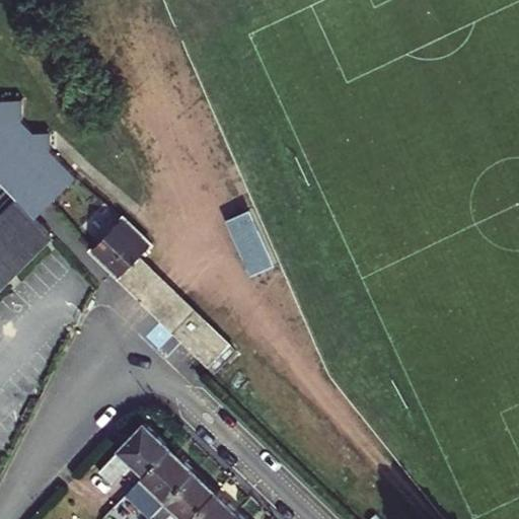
[(0,99),(0,180),(17,198),(35,216),(52,201),(77,175),(50,148),(49,133),(33,133),(20,121),(21,99),(0,99)]
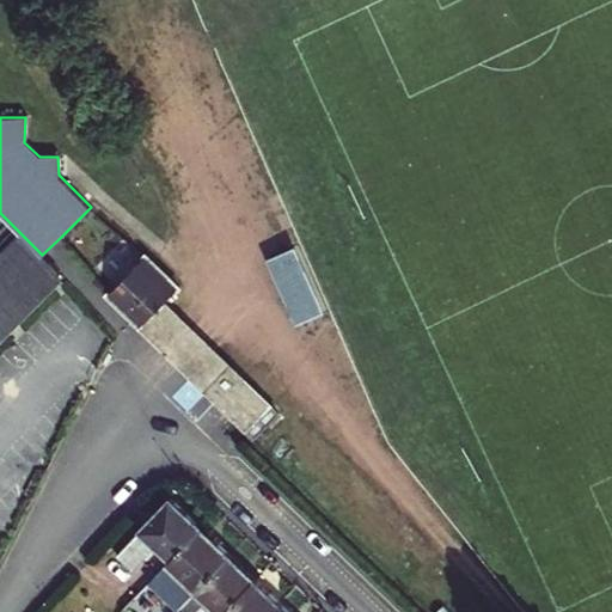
[(8,303),(49,262),(42,255),(20,233),(0,254),(0,329),(1,331),(7,325),(19,313),(8,303)]
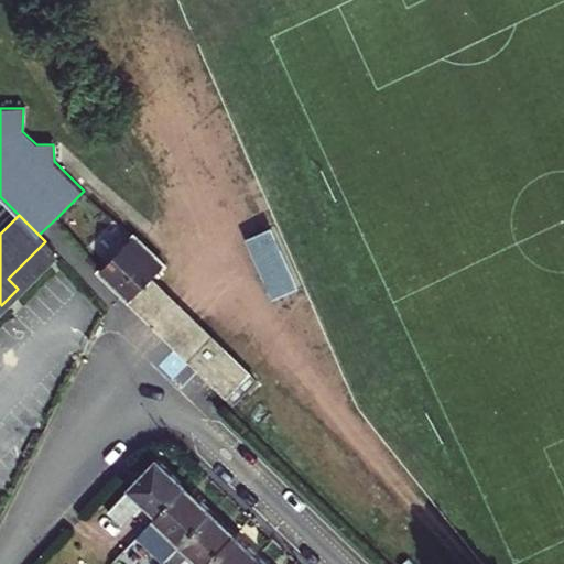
[(278,225),(247,239),(273,299),(304,285),(278,225)]
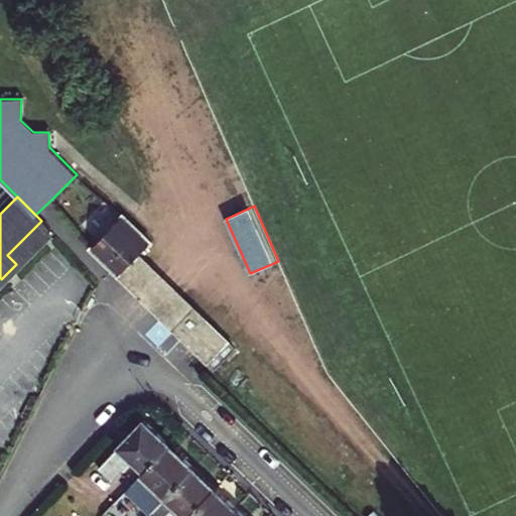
[(119,276),(140,254),(152,241),(123,213),(89,248),(119,276)]
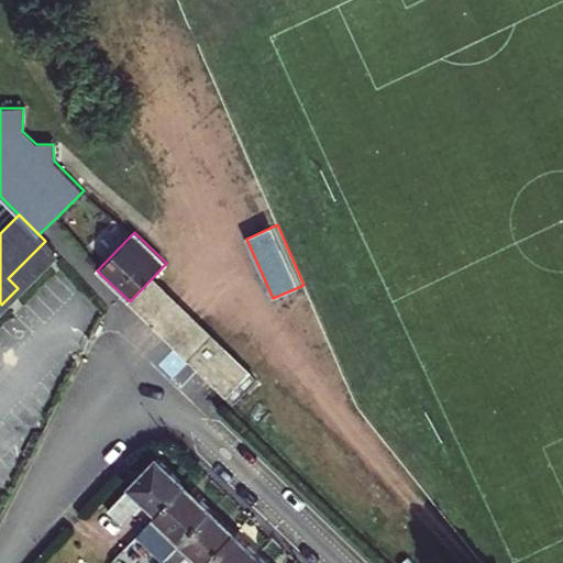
[(8,278),(18,288),(55,252),(45,241),(8,278)]
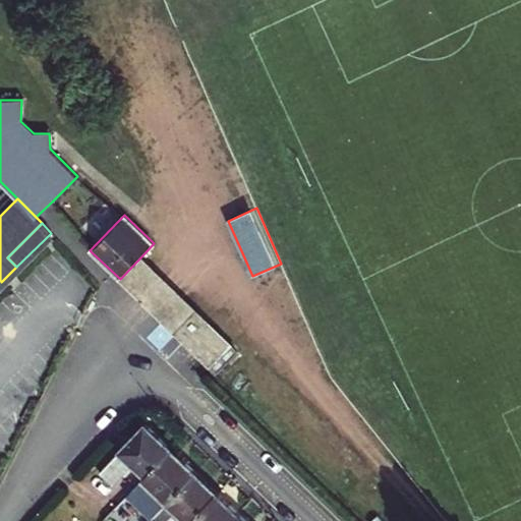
[(141,256),(120,279),(164,320),(185,298),(141,256)]
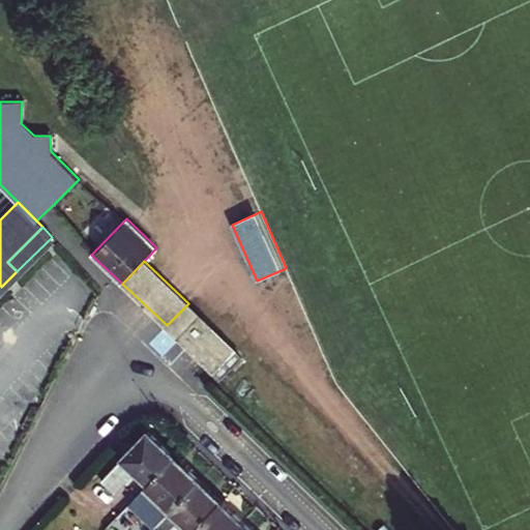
[(223,379),(241,361),(234,353),(237,349),(188,303),(167,325),(213,370),(223,379)]
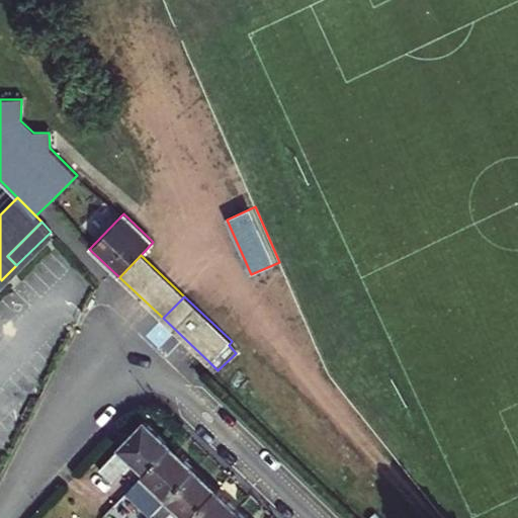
[(145,477),(170,449),(157,437),(145,425),(98,473),(111,485),(132,463),(145,477)]
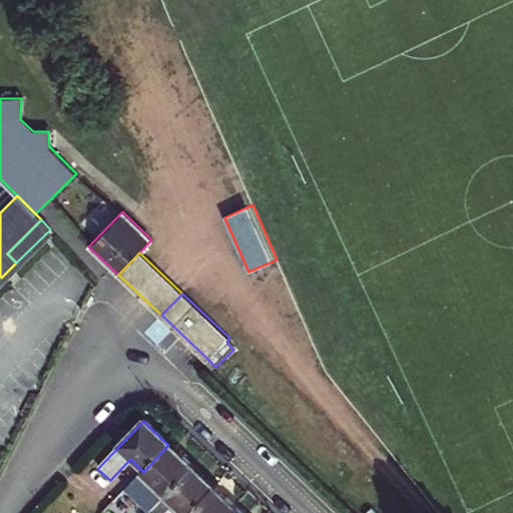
[(143,472),(124,491),(146,512),(147,512),(151,509),(165,494),(191,467),(179,456),(168,445),(143,472)]
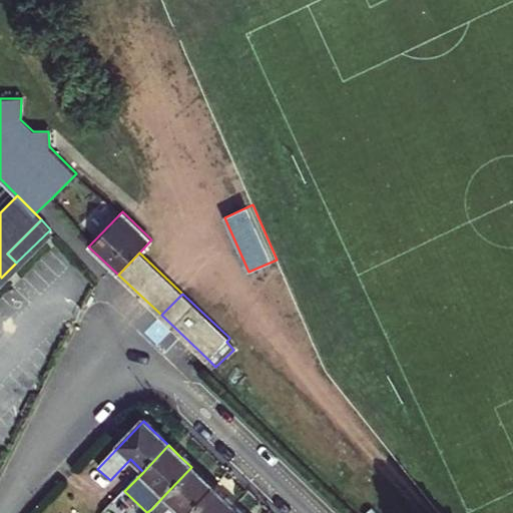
[(191,467),(165,494),(184,512),(187,512),(212,487),(201,477),(191,467)]
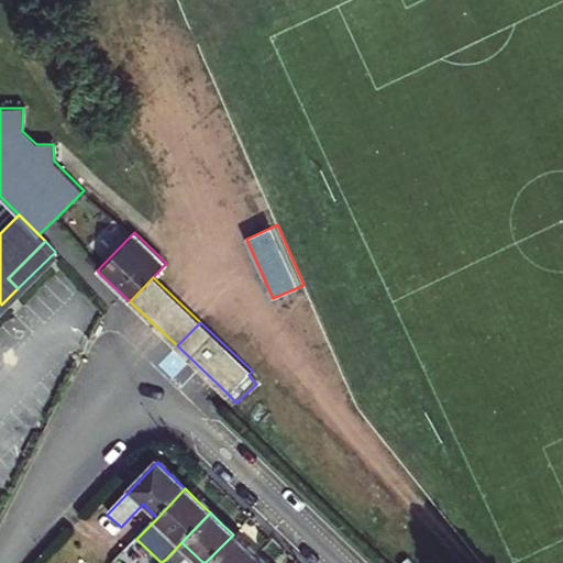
[(250,562),(256,556),(244,545),(233,534),(206,562),(250,562)]
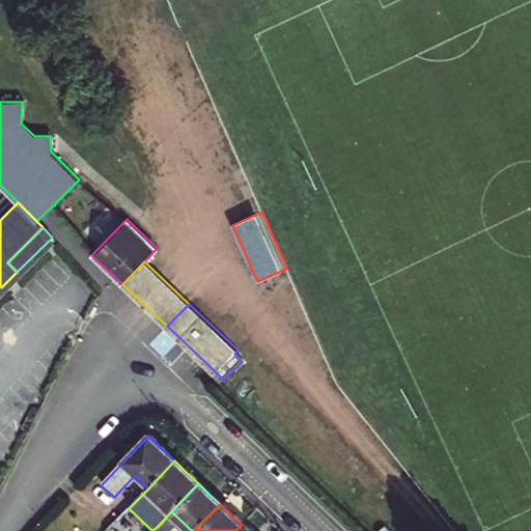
[(191,530),(171,511),(157,527),(160,530),(191,530)]
